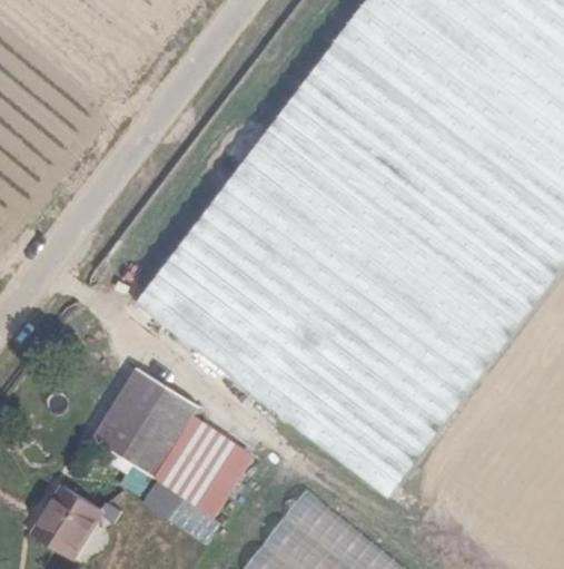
[(563,265),(563,0),(365,0),(134,304),(387,497),(563,265)]
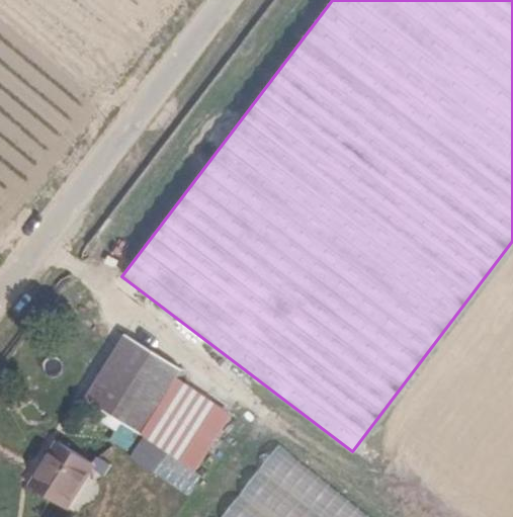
[(512,516),(512,286),(403,446),(505,516),(512,516)]
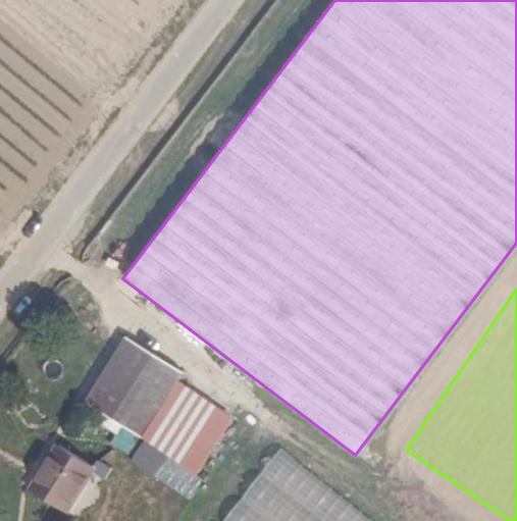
[(200,347),(144,311),(102,376),(156,412),(200,347)]
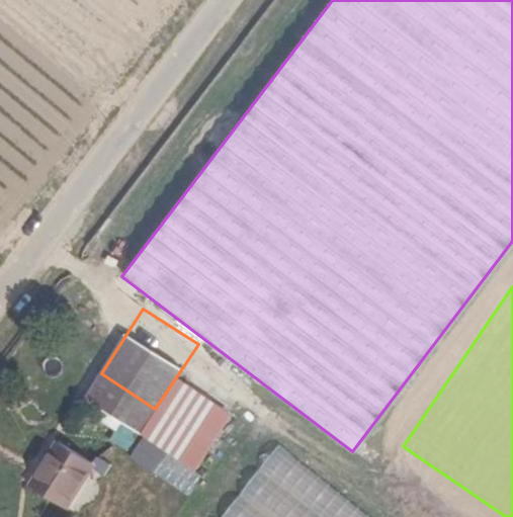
[(109,439),(75,417),(46,461),(81,484),(109,439)]
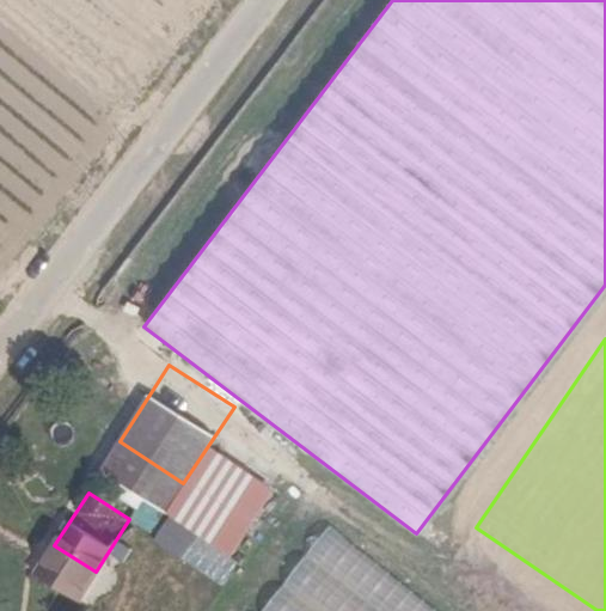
[(436,610),(318,529),(259,610),(436,610)]
